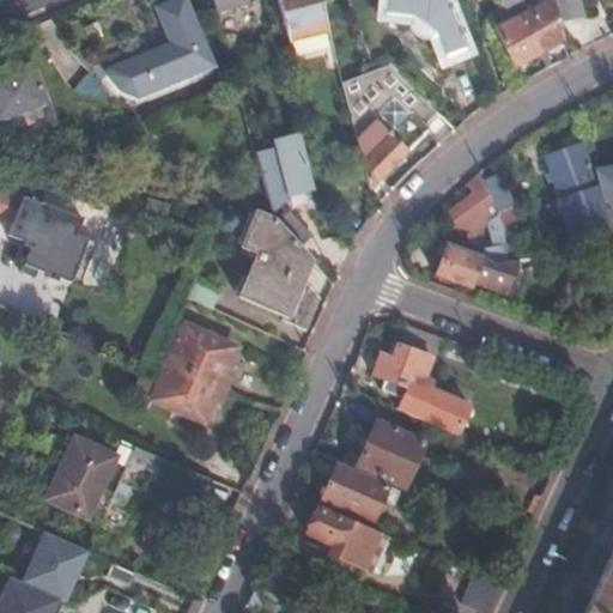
[(169,47),(102,73),(115,92),(132,98),(141,93),(144,101),(210,72),(180,0),(175,0),(153,8),(169,47)]
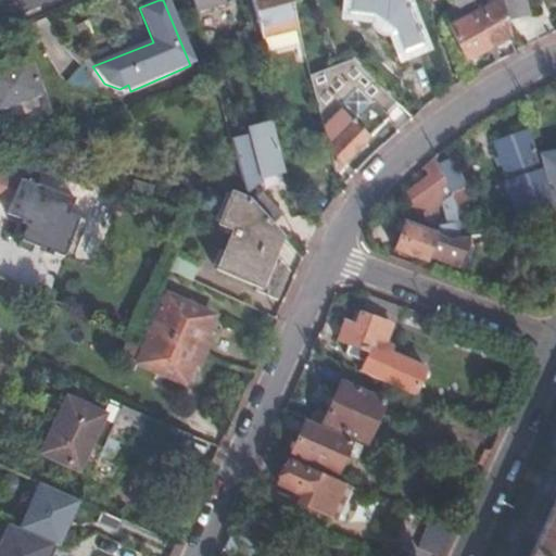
[(228,0),(191,0),(194,11),(229,2),(228,0)]
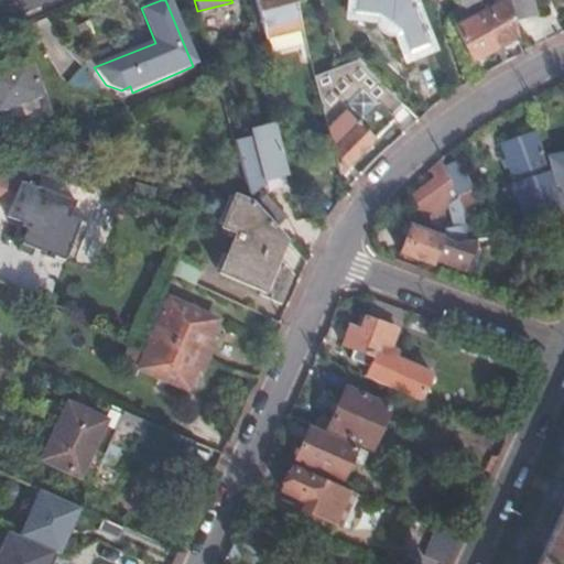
[(306,51),(293,0),(258,0),(272,58),(306,51)]
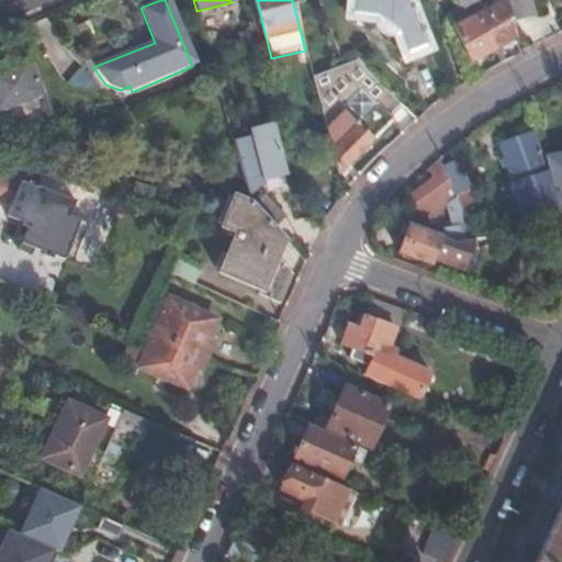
[(349,0),(348,12),(379,19),(378,21),(378,24),(378,27),(379,30),(381,32),(383,33),(388,33),(392,32),(403,57),(427,48),(409,1),(407,0),(349,0)]
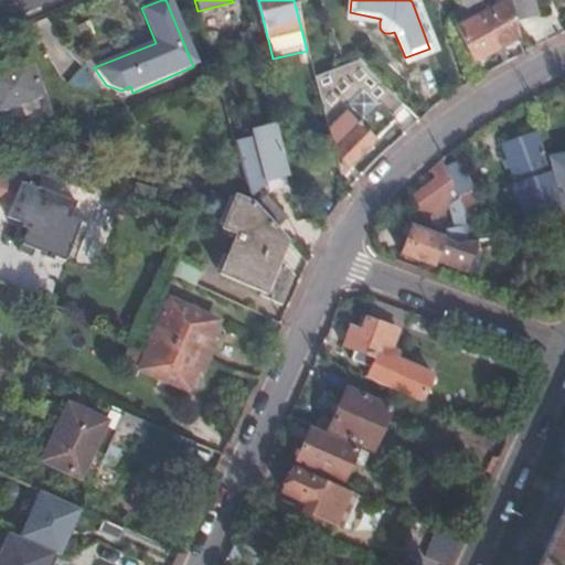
[(473,60),(519,35),(509,0),(505,0),(470,19),(462,23),(457,25),(473,60)]
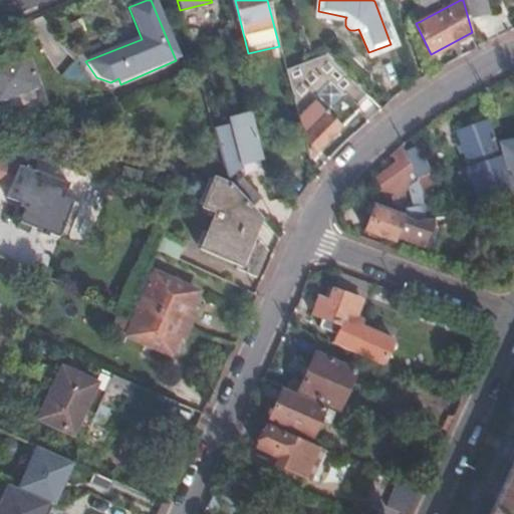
[(428,17),(460,0),(433,0),(423,6),(428,17)]
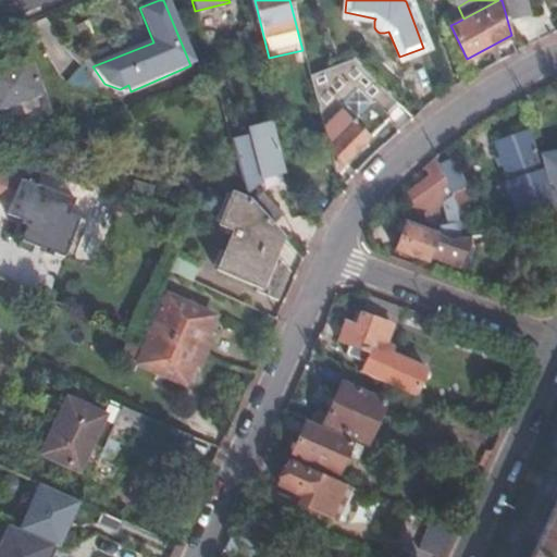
[(443,14),(445,20),(453,16),(450,10),(443,14)]
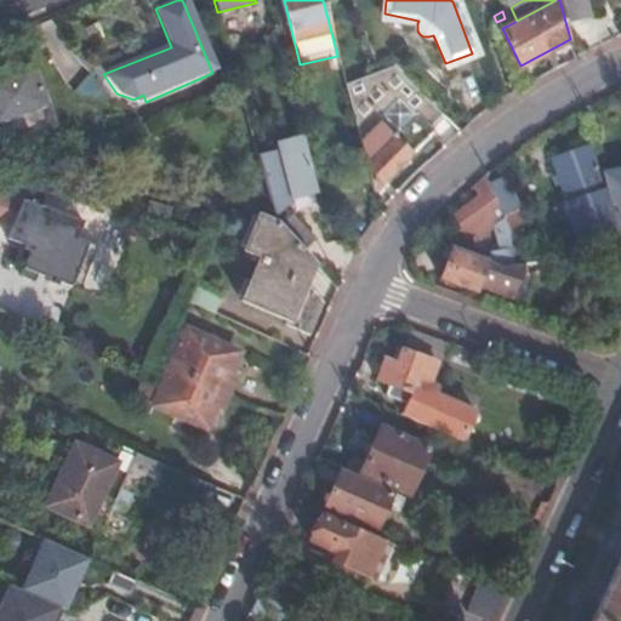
[(0,121),(47,103),(33,63),(0,75),(0,121)]
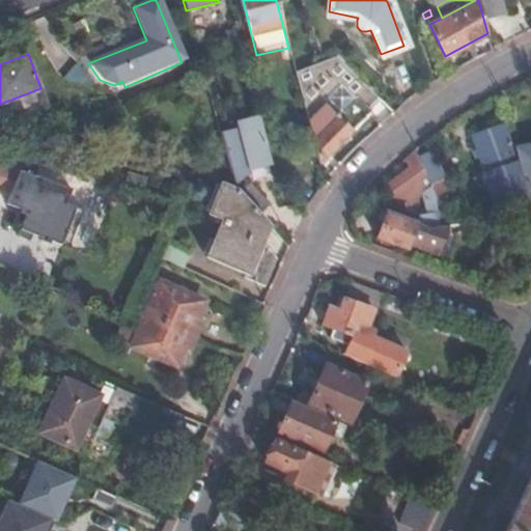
[(334,56),(295,72),(317,164),(381,102),(334,56)]
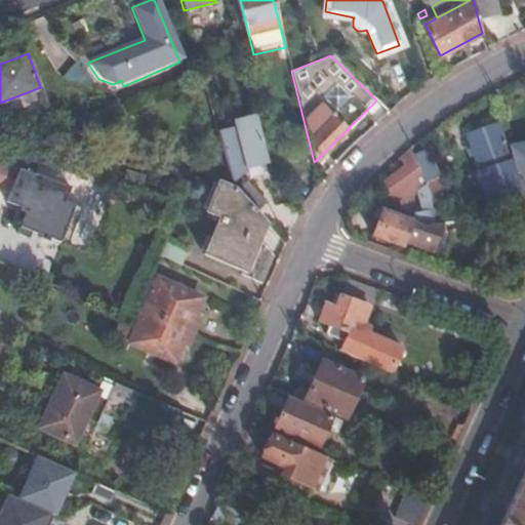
[(62,81),(87,92),(94,76),(69,65),(62,81)]
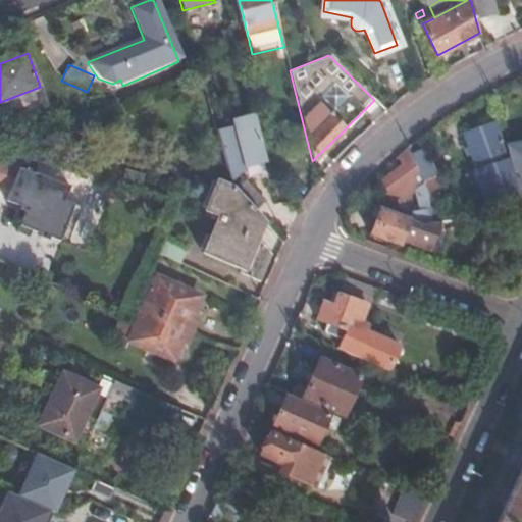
[(255,112),(214,122),(225,171),(266,162),(255,112)]
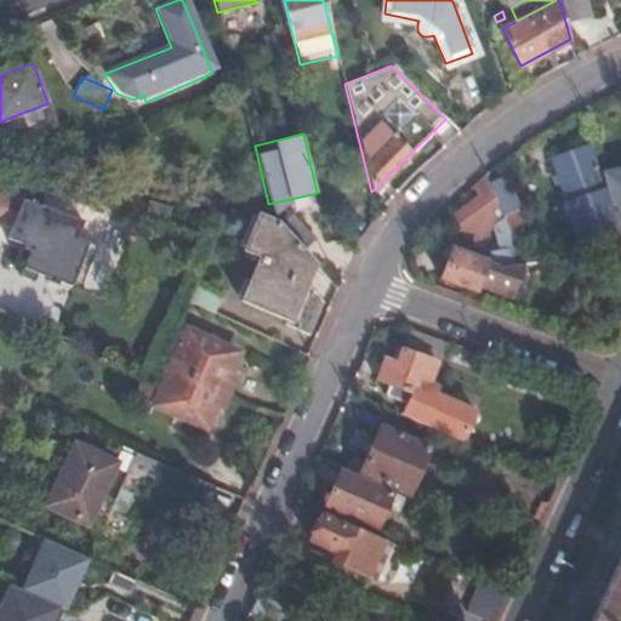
[(553,152),(568,199),(579,235),(615,227),(605,187),(591,140),(553,152)]
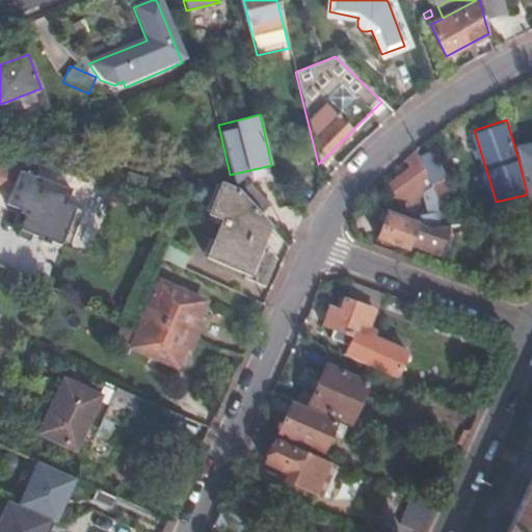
[(426,211),(414,219),(416,220),(425,225),(440,224),(439,216),(433,189),(431,184),(419,156),(416,150),(413,154),(409,155),(403,160),(409,166),(386,188),(399,203),(403,204),(405,206),(407,204),(410,201),(420,192),(426,211)]
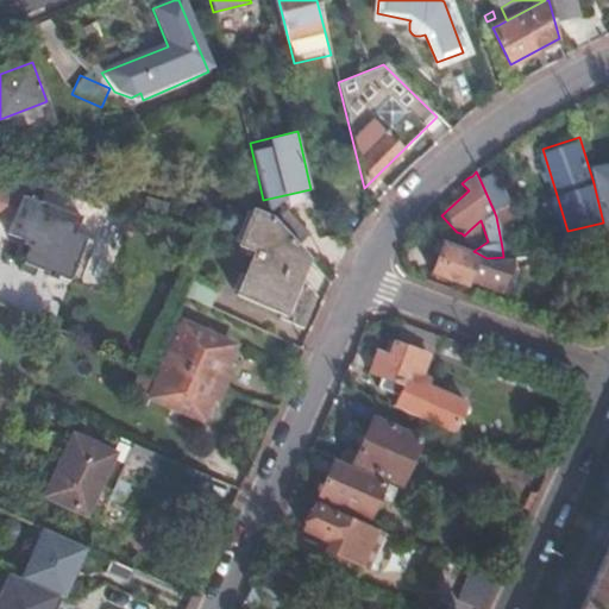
[(493,174),(479,179),(494,211),(507,206),(493,174)]
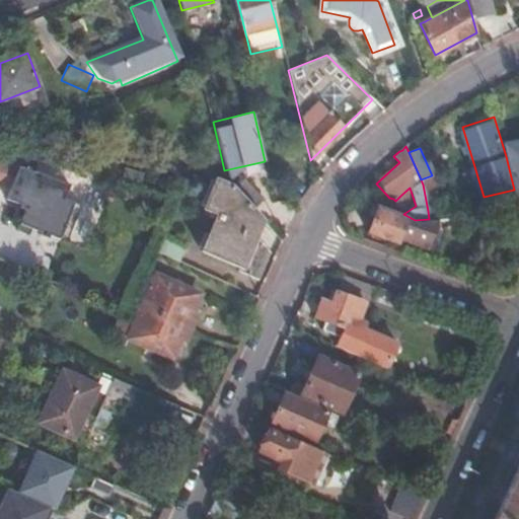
[(57,237),(76,183),(16,162),(4,198),(22,205),(16,223),(57,237)]
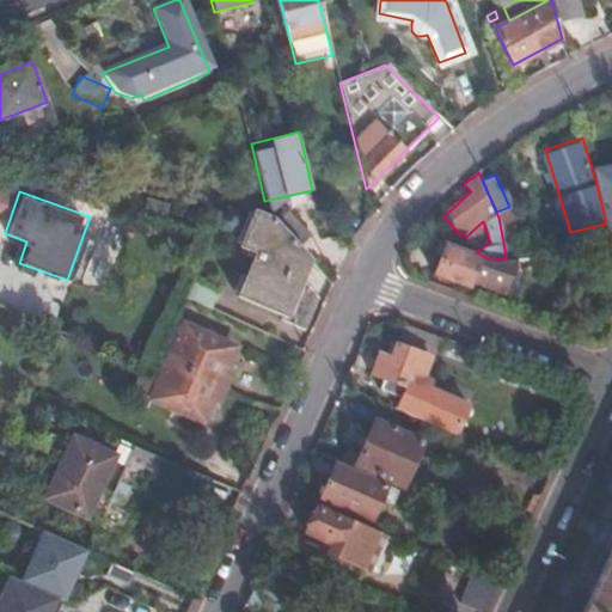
[(286,316),(307,258),(271,220),(250,213),(237,250),(251,255),(237,298),(286,316)]
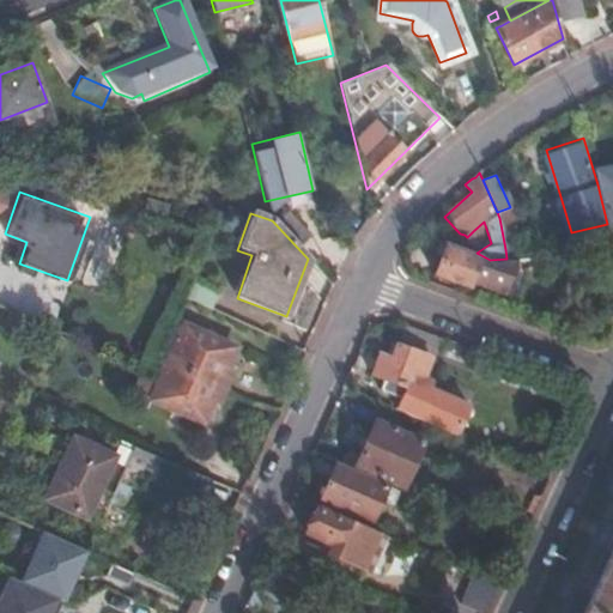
[(490,260),(479,254),(477,258),(444,246),(434,275),(466,287),(468,283),(505,295),(521,256),(507,259),(490,260)]
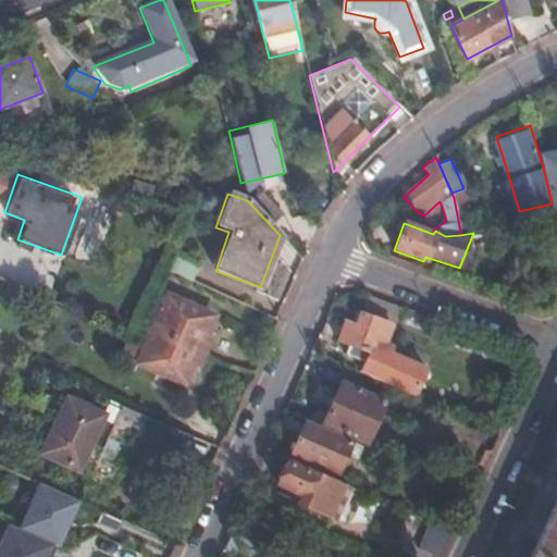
[(134,363),(180,383),(180,381),(187,380),(193,368),(189,359),(200,337),(207,336),(212,324),(209,318),(211,314),(165,293),(164,296),(156,292),(132,343),(126,356),(135,359),(134,363)]
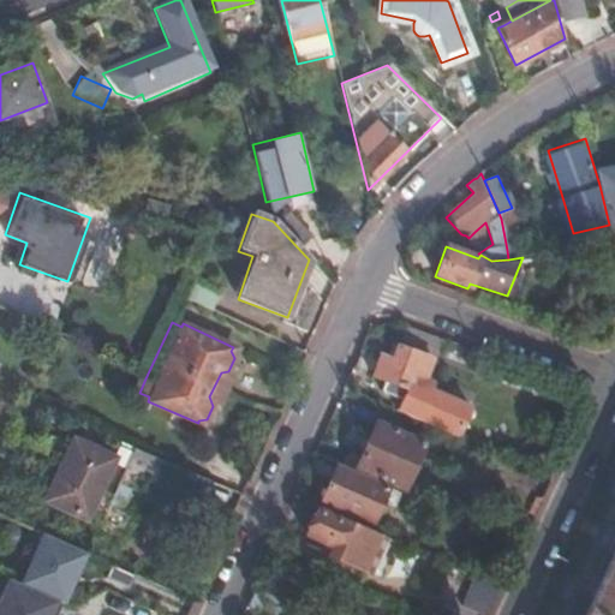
[(383,380),(375,401),(455,437),(469,407),(429,388),(431,382),(423,377),(431,358),(393,344),(387,357),(380,354),(371,374),(383,380)]
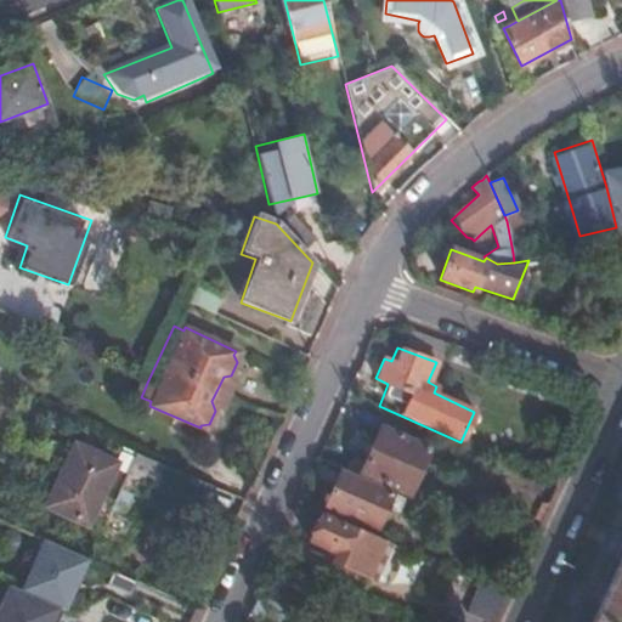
[(211,401),(215,411),(231,375),(224,377),(211,401)]
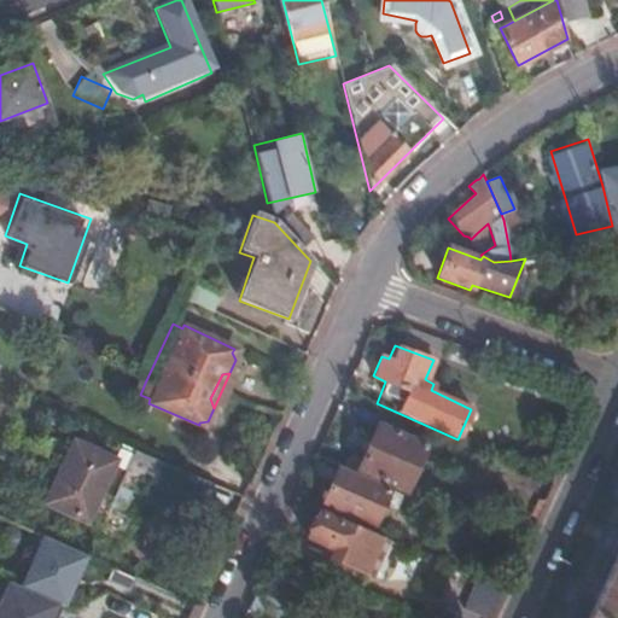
[(423,447),(375,426),(356,471),(404,491),(423,447)]
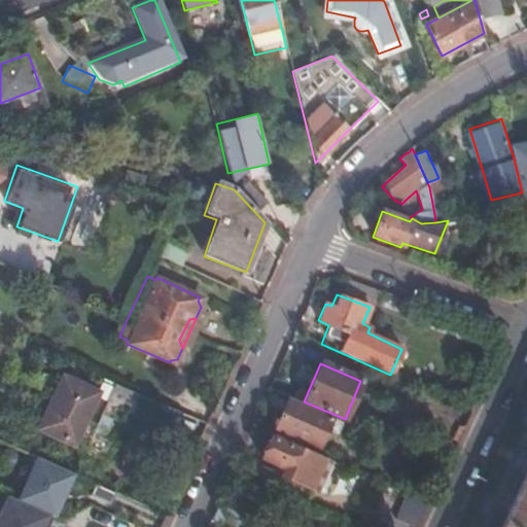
[(63,378),(39,428),(74,445),(98,393),(63,378)]
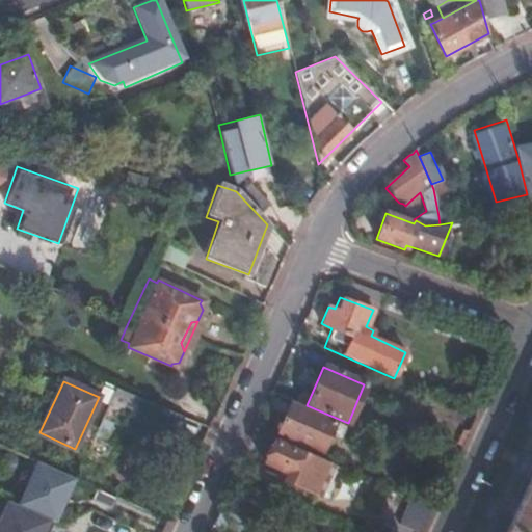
[(335,424),(290,405),(277,434),(321,453),(335,424)]
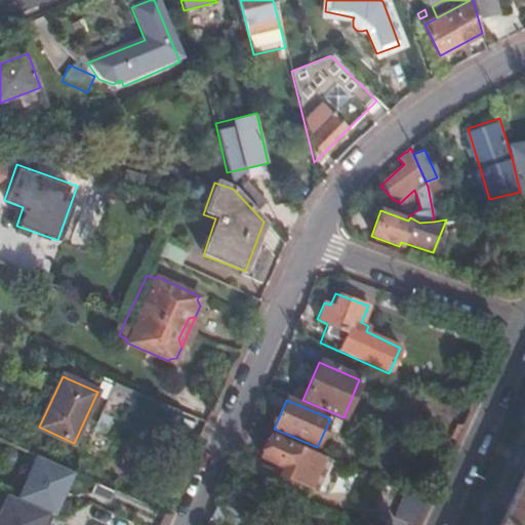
[(270,437),(259,458),(282,468),(280,475),(300,484),(304,477),(314,456),(270,437)]
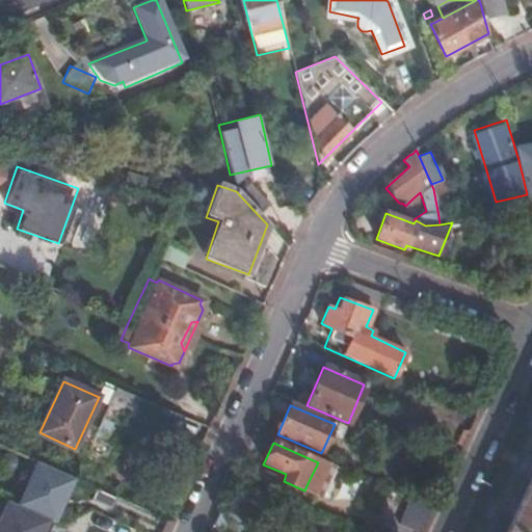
[(63,509),(77,479),(0,444),(0,476),(35,494),(34,496),(63,509)]
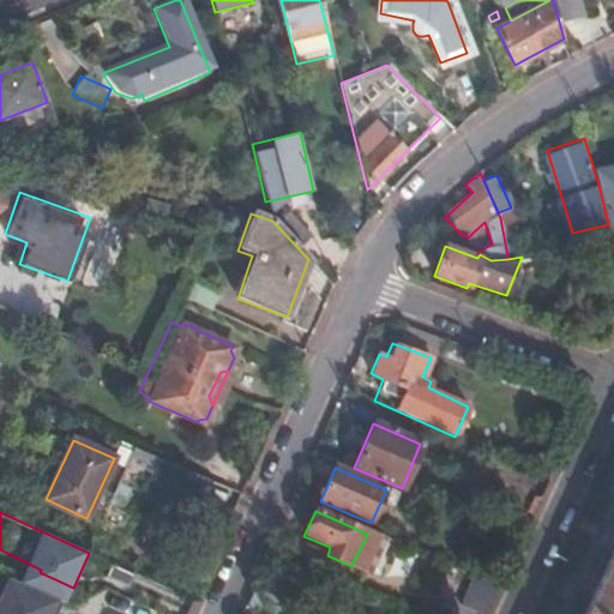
[(613,552),(613,529),(612,529),(603,548),(613,552)]
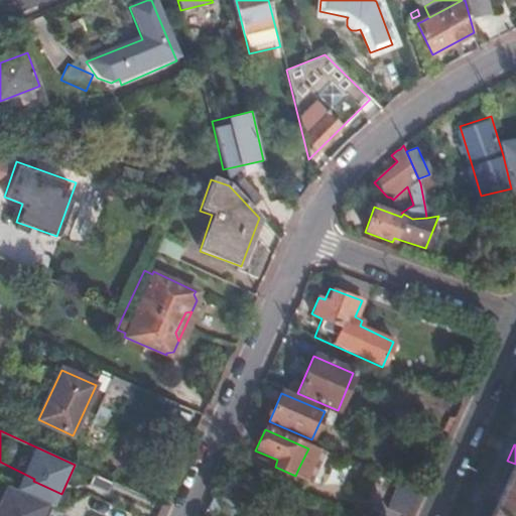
[(515,515),(515,467),(493,515),(515,515)]
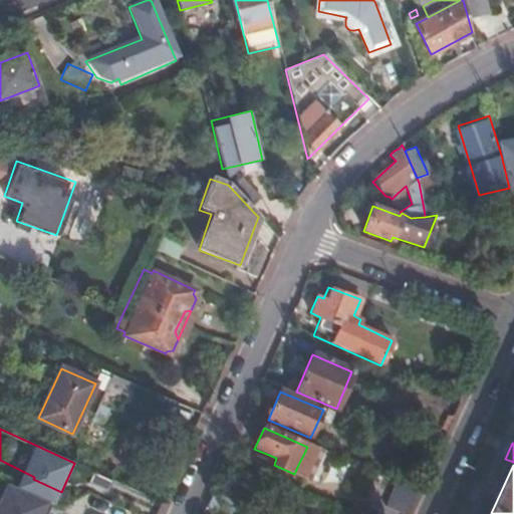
[(89,513),(93,507),(61,492),(33,479),(16,513),(89,513)]
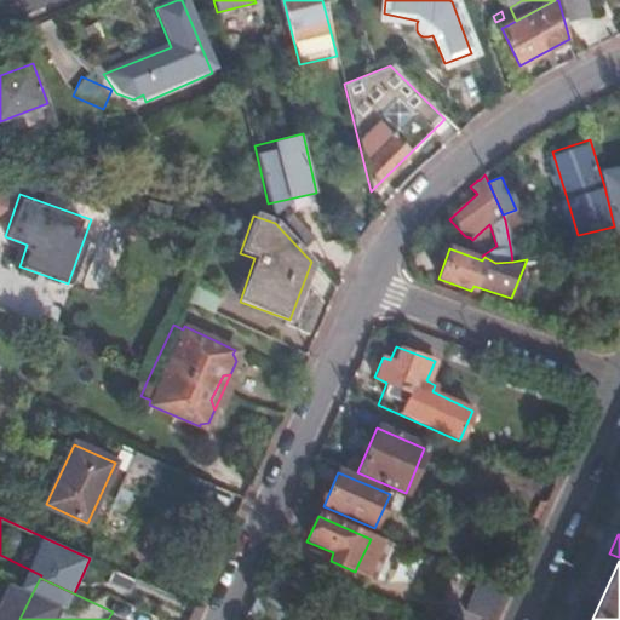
[(493,590),(478,584),(469,604),(483,610),(493,590)]
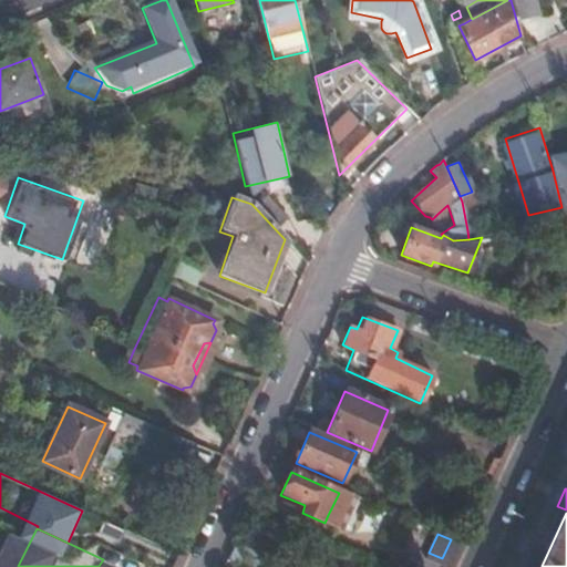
[(234,544),(226,562),(238,566),(263,566),(267,558),(234,544)]
